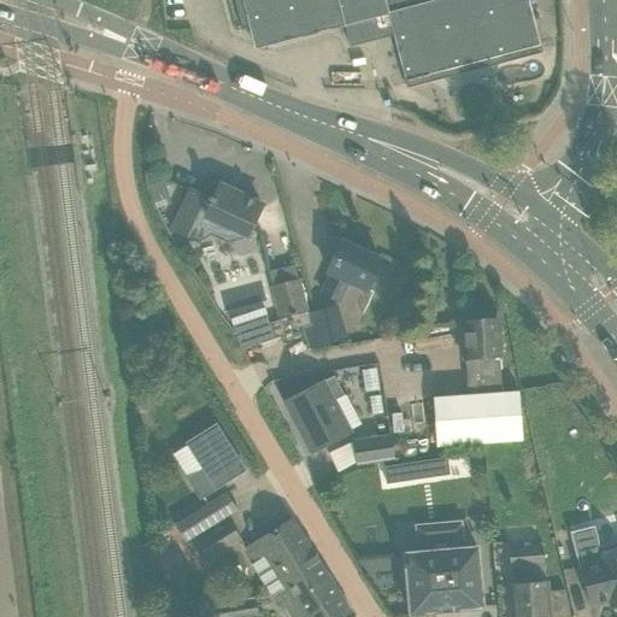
[(241,0),(248,27),(241,28),(241,30),(265,23),(271,46),(344,27),(350,47),(393,36),(405,83),(407,82),(406,81),(538,47),(539,47),(540,47),(528,0),(434,0),(433,0),(241,0)]
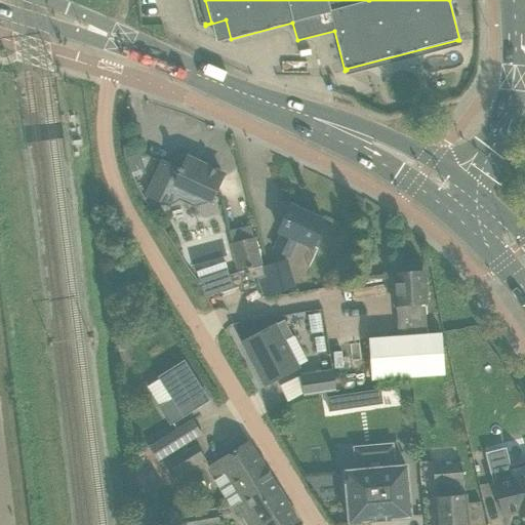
[(139,154),(126,158),(131,177),(145,173),(139,154)]
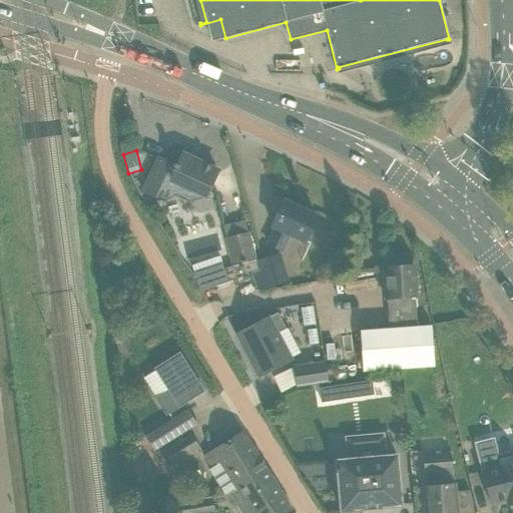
[(158,157),(143,190),(163,199),(165,200),(174,195),(187,202),(200,198),(202,195),(204,196),(216,171),(194,160),(194,158),(181,152),(176,164),(173,163),(172,164),(158,157)]
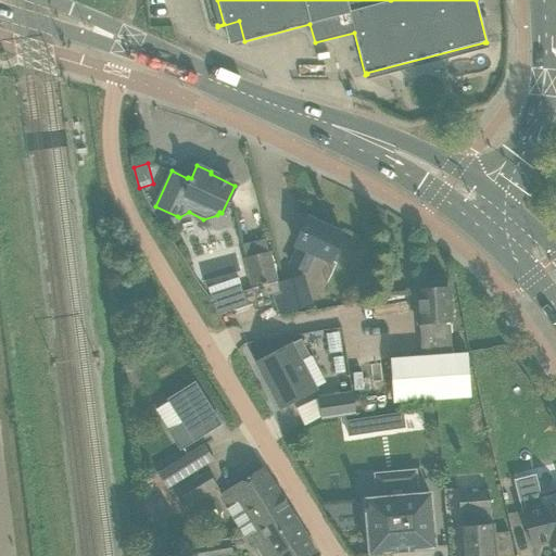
[(290,265),(304,272),(313,253),(330,261),(342,236),(306,219),(294,244),(299,247),(290,265)]
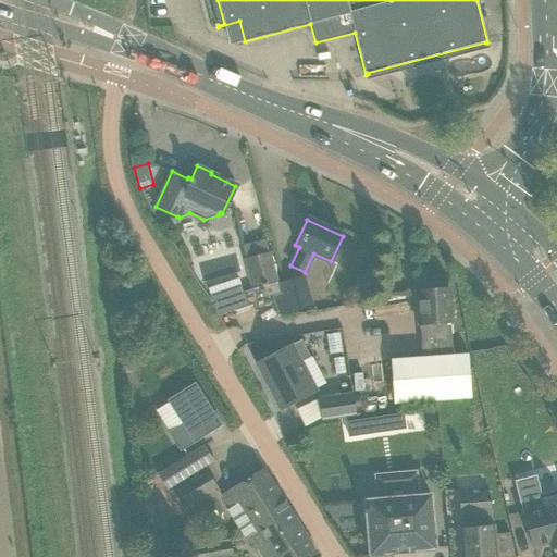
[(280,294),(276,282),(270,252),(245,259),(256,300),(273,296),(280,294)]
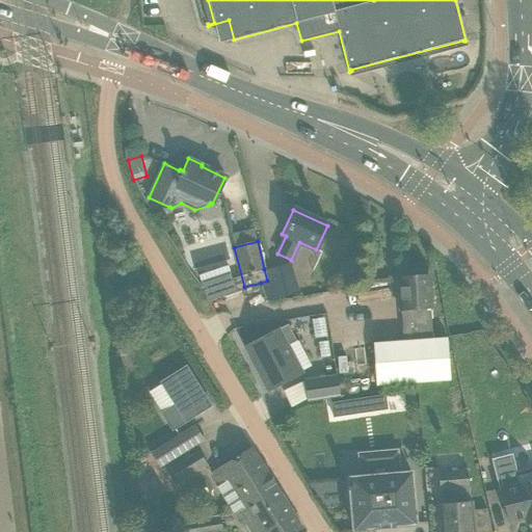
[(267,281),(261,283),(267,299),(296,291),(289,265),(266,272),(265,268),(264,269),(267,281)]
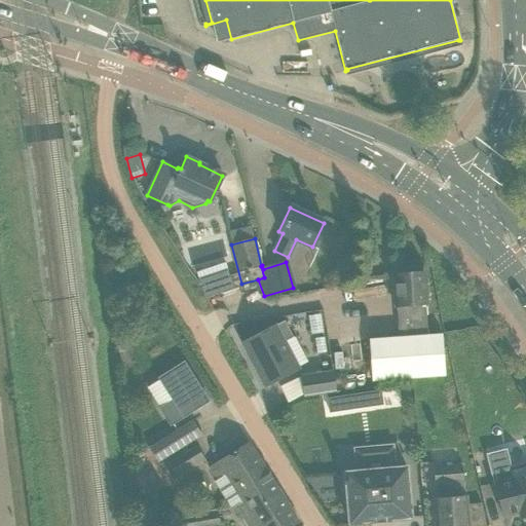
[(227,270),(200,278),(207,297),(233,289),(227,270)]
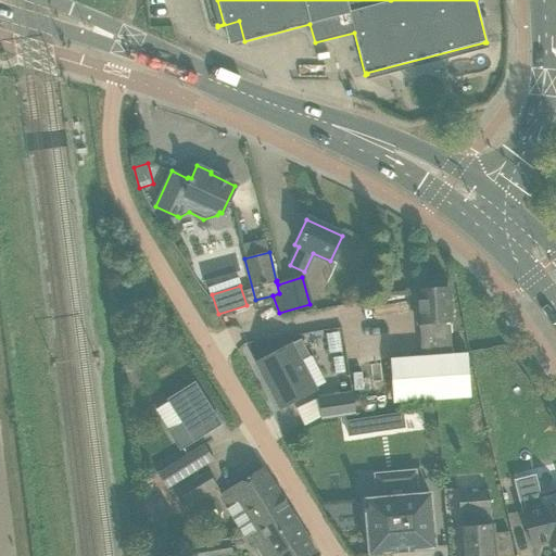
[(393,402),(469,396),(466,353),(452,354),(447,288),(417,290),(421,356),(390,359),(393,402)]
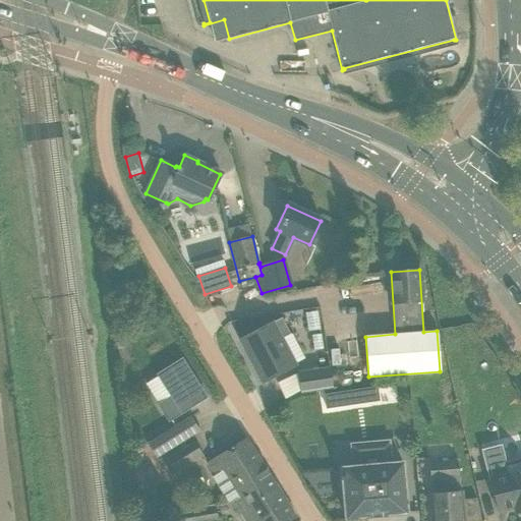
[(283,330),(242,349),(265,393),(297,377),(283,350),(292,346),(283,330)]
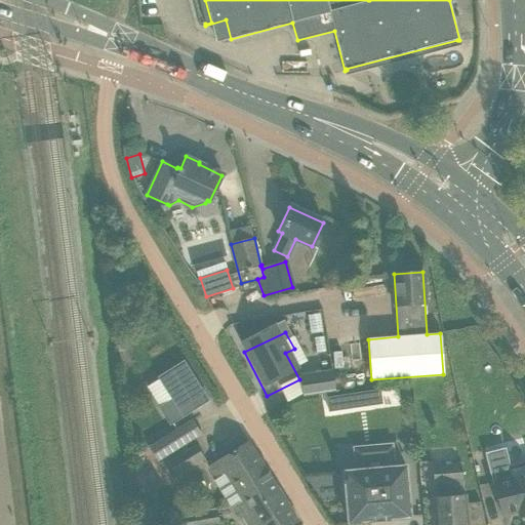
[(173,399),(160,407),(170,423),(208,400),(184,362),(159,377),(173,399)]
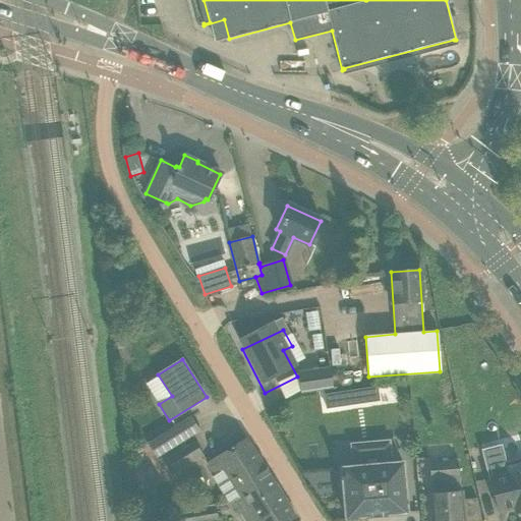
[(330,367),(297,372),(300,393),(333,389),(330,367)]
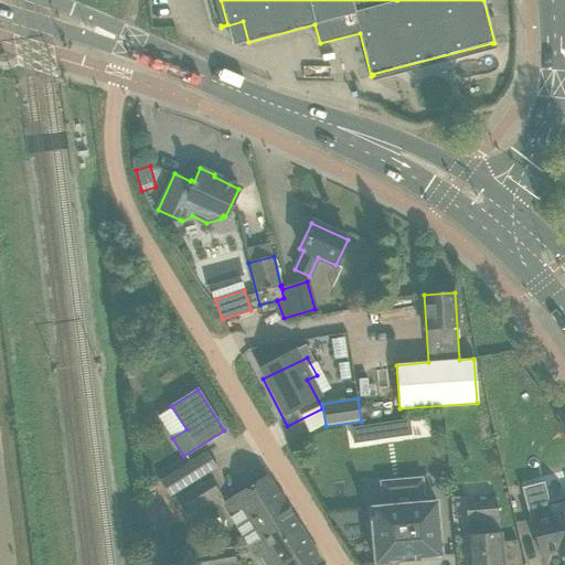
[(365,426),(352,428),(354,444),(369,441),(365,426)]
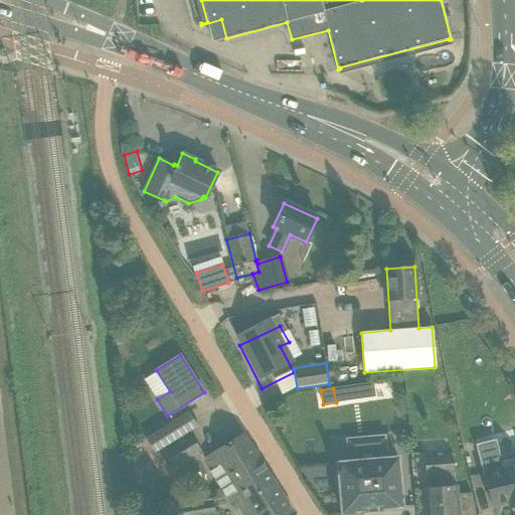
[(174,421),(146,439),(154,453),(182,435),(174,421)]
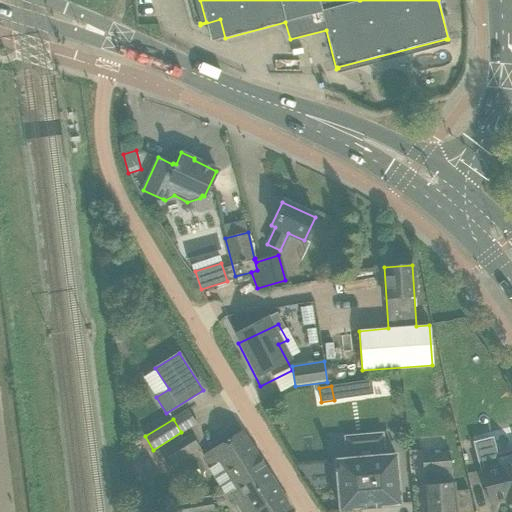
[(235,488),(266,469),(241,430),(202,454),(210,467),(218,462),(235,488)]
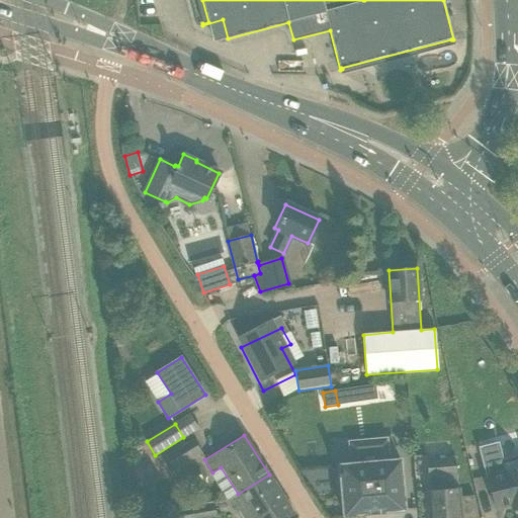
[(193,438),(165,455),(174,469),(201,452),(193,438)]
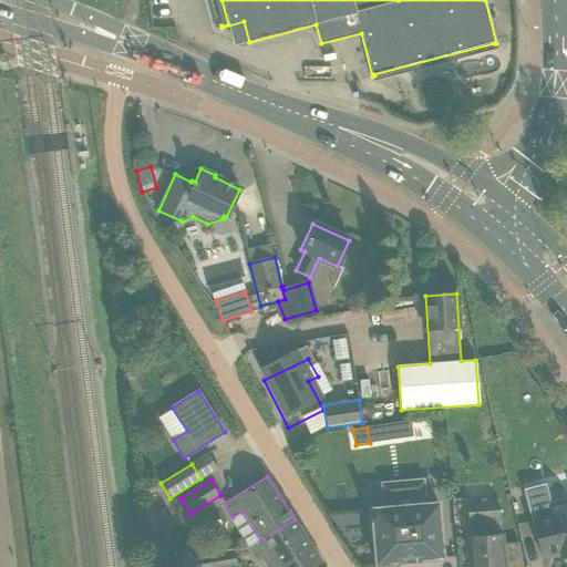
[(391,508),(371,509),(377,565),(442,559),(437,504),(426,505),(425,492),(416,493),(415,482),(389,484),(391,508)]
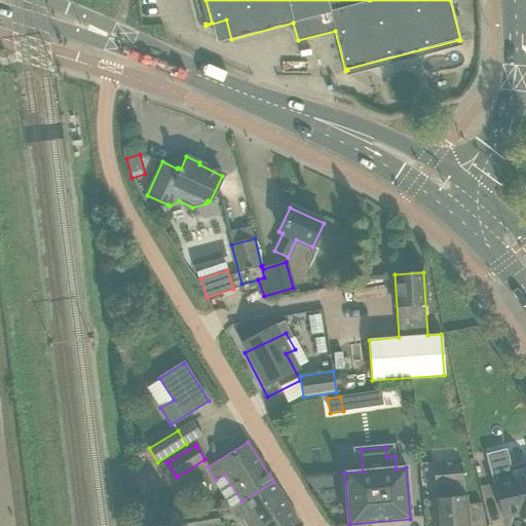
[(525,476),(513,480),(505,450),(487,454),(502,517),(518,513),(520,519),(524,518),(525,521),(525,520),(525,476)]
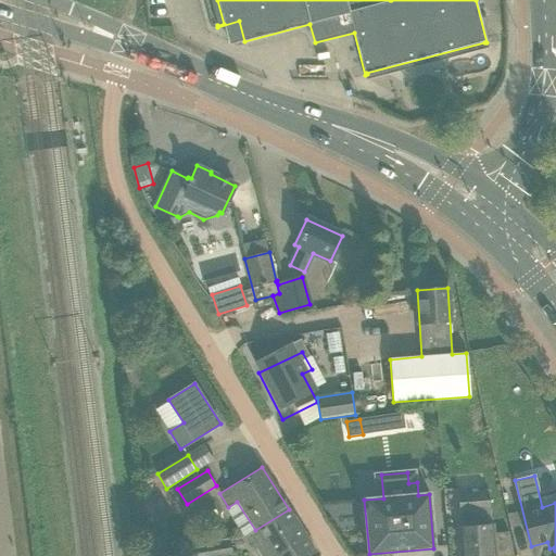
[(488,491),(457,494),(463,555),(513,555),(506,531),(495,532),(496,538),(492,539),(488,491)]
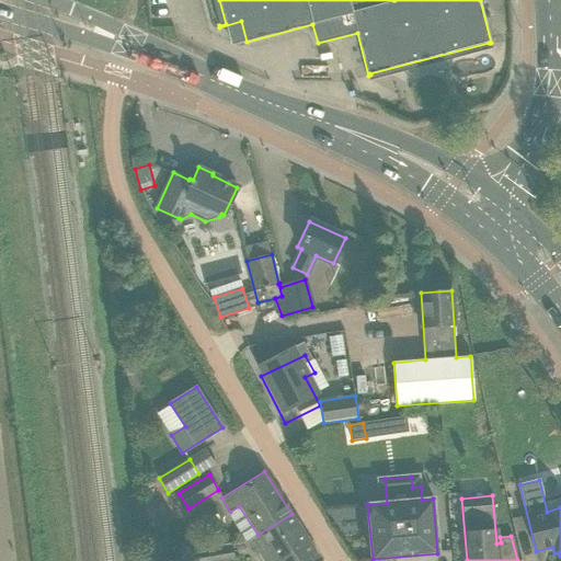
[(292,514),(258,535),(249,540),(256,553),(265,548),(274,560),(311,560),(319,557),(292,514)]
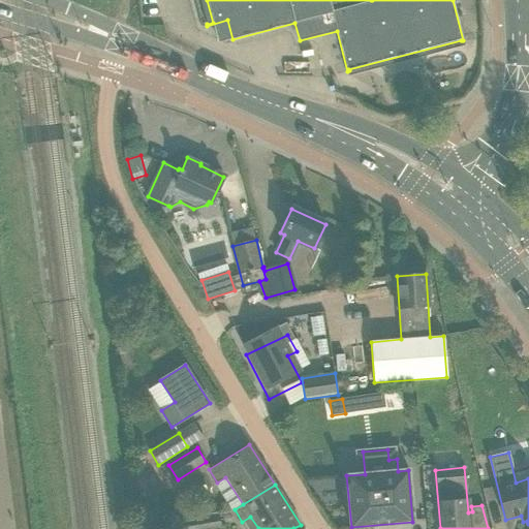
[(218,514),(170,522),(172,528),(206,528),(220,527),(218,514)]
